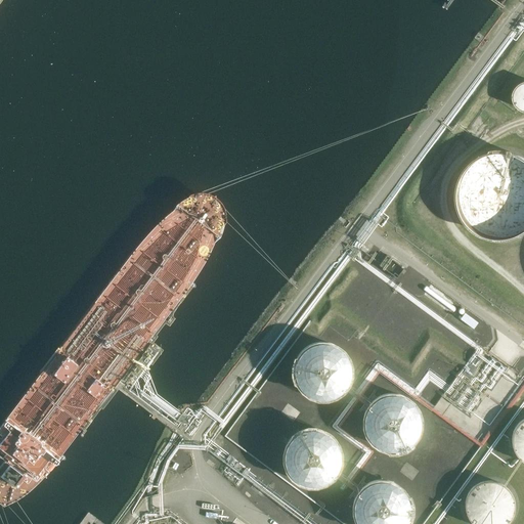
[(523,81),(522,82),(521,82),(520,83),(518,84),(518,85),(517,87),(516,88),(515,89),(515,90),(514,91),(514,93),(514,94),(514,96),(514,97),(515,99),(515,101),(516,102),(517,103),(518,104),(519,105),(520,106),(521,107),(522,108),(523,108),(523,81)]
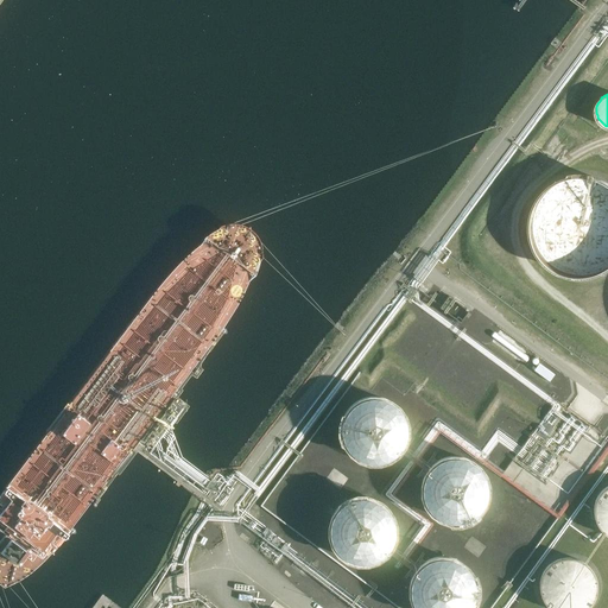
[(607,183),(606,182),(603,181),(601,179),(597,178),(595,178),(593,177),(590,177),(587,176),(583,176),(581,176),(576,176),(574,177),(571,177),(568,178),(565,179),(563,179),(561,181),(558,182),(556,184),(553,185),(551,187),(549,189),(548,190),(545,192),(544,195),(542,197),(540,200),(539,201),(538,204),(537,207),(536,209),(534,211),(534,214),(533,216),(533,220),(533,221),(532,223),(532,228),(532,230),(533,232),(533,233),(533,236),(534,239),(534,240),(536,242),(536,244),(537,246),(538,248),(539,249),(540,252),(540,253),(543,255),(545,259),(546,260),(548,261),(551,265),(555,267),(556,268),(558,270),(563,272),(567,273),(570,274),(575,276),(578,276),(581,276),(584,276),(587,276),(589,276),(591,274),(596,274),(600,272),(603,271),(607,270),(607,268),(607,183)]
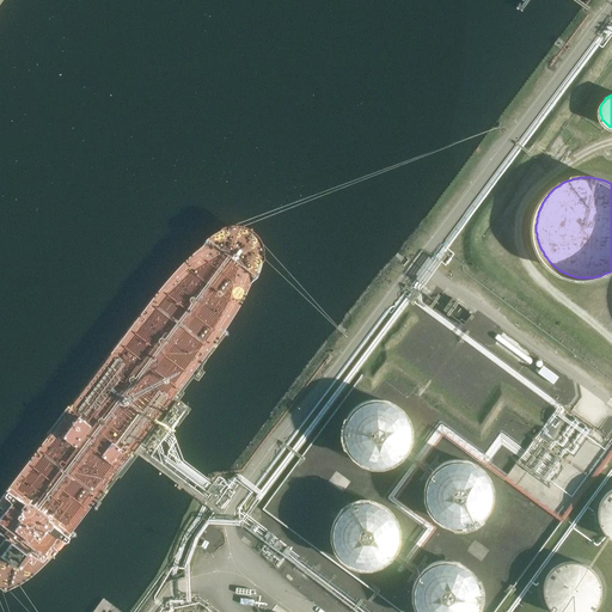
[(558,377),(543,366),(538,372),(554,384),(558,377)]
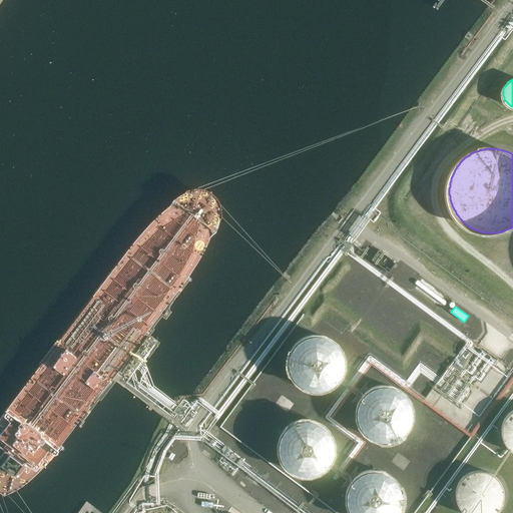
[(289,334),(288,387),(342,388),(343,335),(289,334)]
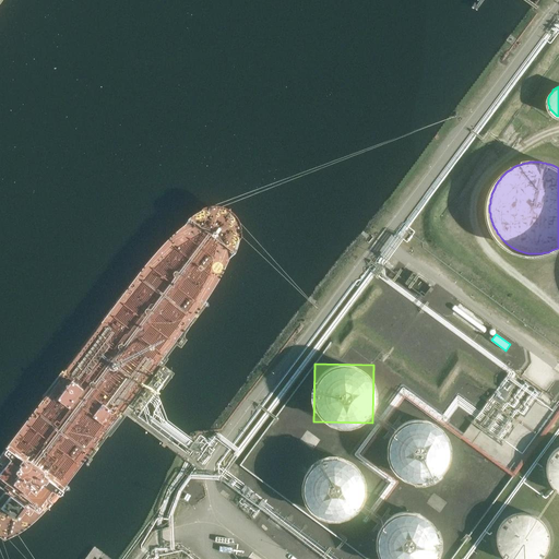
[(521,397),(519,395),(516,394),(515,394),(512,393),(511,392),(509,392),(507,392),(504,392),(503,392),(500,392),(497,392),(495,393),(492,394),(491,395),(489,396),(488,397),(486,399),(485,401),(483,402),(482,404),(480,405),(480,407),(479,408),(478,411),(478,413),(477,415),(477,417),(477,419),(477,421),(478,423),(478,425),(478,427),(479,428),(479,429),(480,430),(482,432),(483,433),(484,436),(485,437),(486,438),(487,439),(489,440),(491,442),(494,443),(497,444),(499,444),(500,444),(503,445),(506,445),(508,444),(510,444),(511,444),(513,443),(514,443),(516,442),(519,441),(521,440),(522,438),(524,437),(526,433),(527,431),(528,429),(530,427),(531,426),(531,423),(531,420),(531,419),(531,418),(531,417),(531,415),(531,413),(531,412),(530,411),(530,408),(528,406),(527,404),(526,403),(525,401),(523,399),(521,397)]
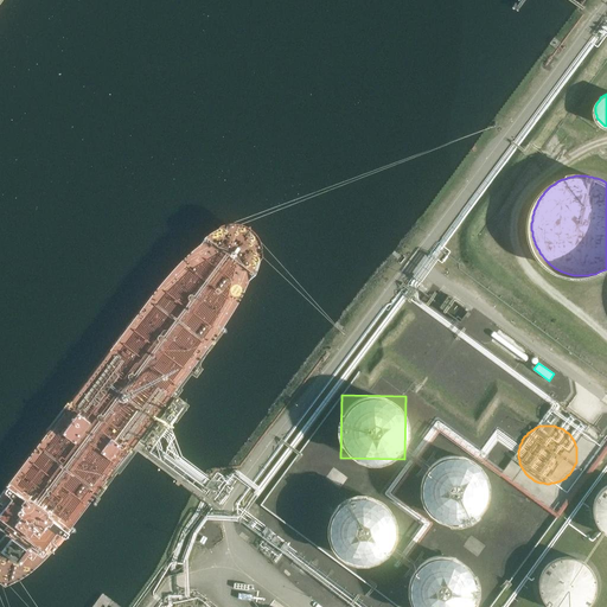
[(421,492),(427,524),(489,513),(477,449),(433,457),(433,455),(408,460),(410,474),(402,477),(404,494),(421,492)]
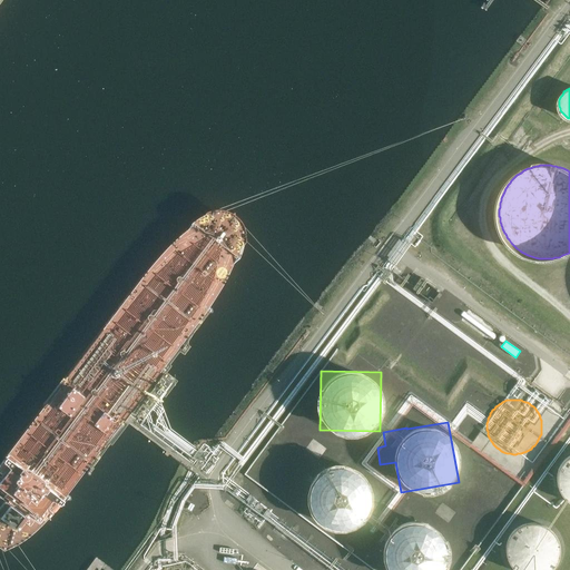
[(569,454),(568,457),(566,458),(563,460),(562,461),(561,463),(560,464),(559,465),(559,467),(558,468),(558,469),(557,471),(557,472),(556,474),(556,475),(556,478),(556,480),(556,481),(556,483),(557,485),(557,488),(558,490),(559,492),(560,493),(561,495),(563,498),(564,499),(566,500),(568,502),(569,503),(569,502),(569,454)]
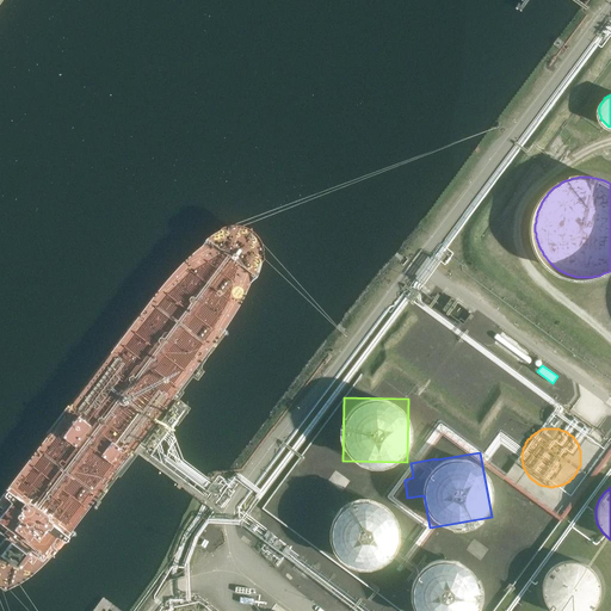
[(329,513),(331,544),(346,566),(377,565),(405,545),(399,536),(397,522),(378,495),(353,497),(329,513)]
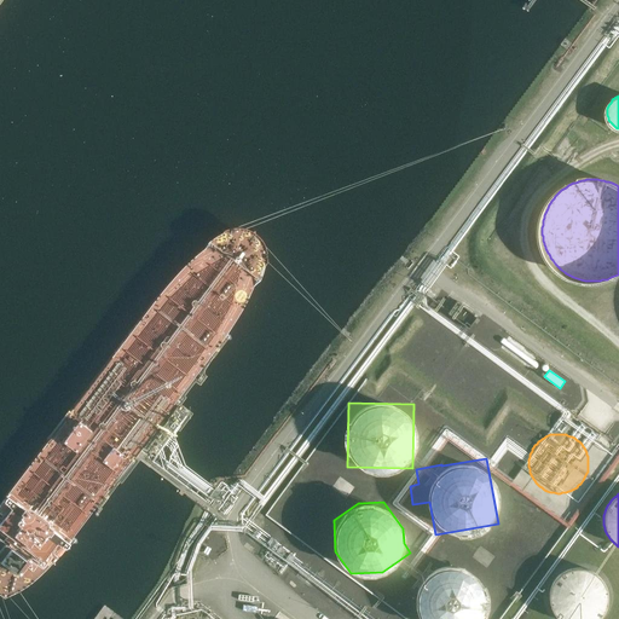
[(481,547),(475,557),(490,565),(496,554),(481,547)]
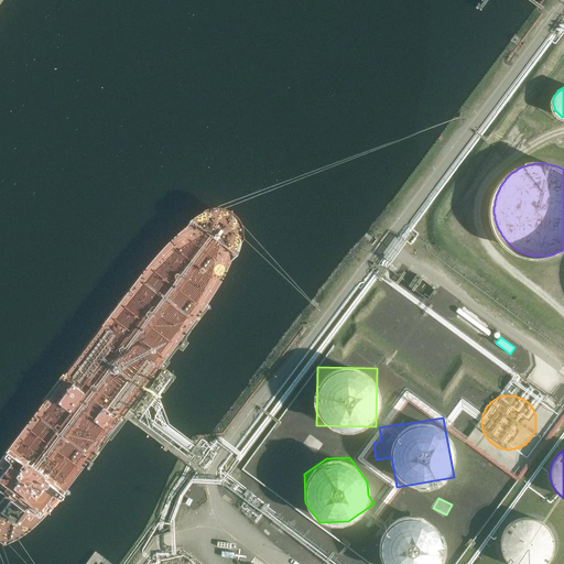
[(405,513),(379,524),(380,548),(386,563),(445,563),(446,563),(445,546),(444,544),(444,546),(432,512),(405,513)]
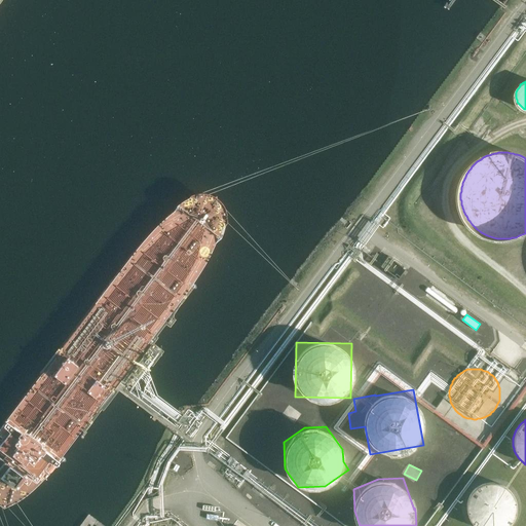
[(517,503),(516,501),(516,500),(516,499),(515,497),(514,496),(514,494),(513,493),(512,491),(511,490),(510,489),(509,488),(506,486),(503,485),(502,484),(500,483),(498,483),(495,482),(493,482),(491,482),(488,482),(486,482),(484,483),(481,484),(479,485),(477,486),(476,487),(474,489),(472,491),(471,492),(470,494),(468,496),(468,497),(467,499),(466,502),(466,503),(466,505),(466,506),(466,509),(466,510),(466,511),(466,513),(467,514),(467,516),(468,518),(470,520),(472,522),(474,524),(475,525),(508,525),(509,525),(510,524),(511,524),(511,523),(512,522),(514,519),(515,517),(515,516),(516,515),(516,513),(516,512),(517,510),(517,509),(517,506),(517,505),(517,503)]
